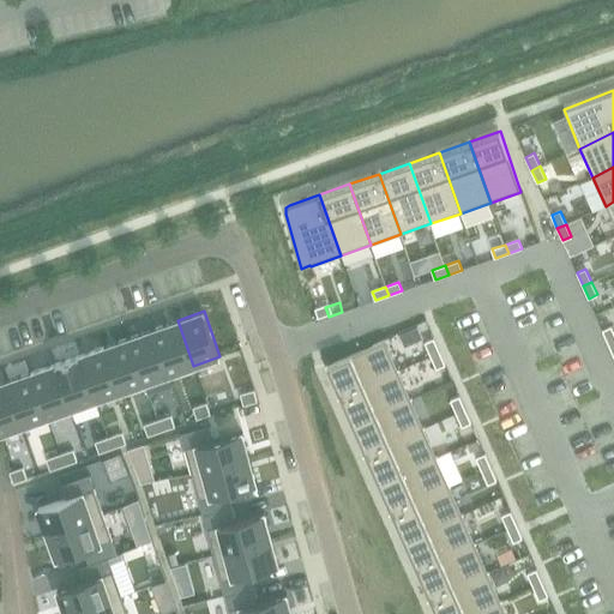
[(178,320),(154,329),(169,374),(193,366),(178,320)]
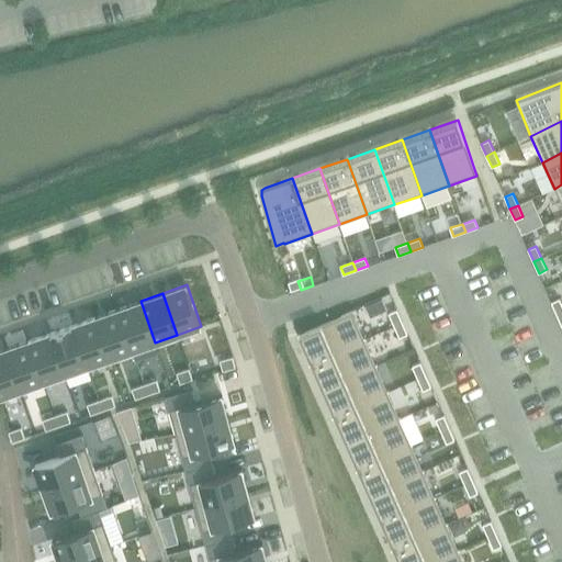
[(561,304),(560,299),(551,302),(557,314),(561,312),(561,304)]
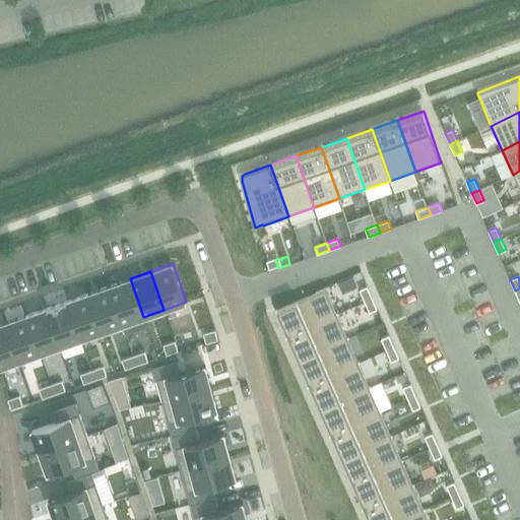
[(130,278),(109,285),(123,324),(143,317),(130,278)]
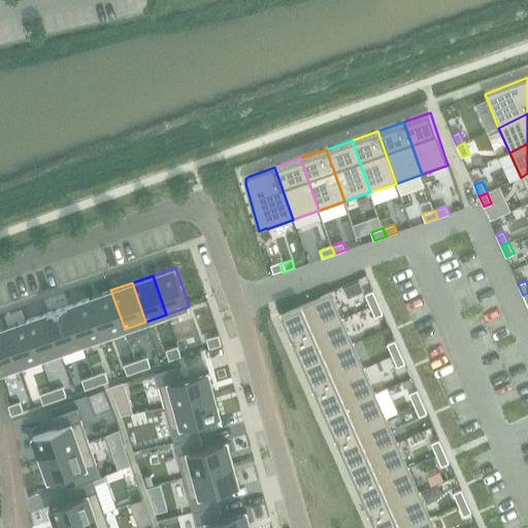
[(110,290),(90,297),(103,336),(125,329),(110,290)]
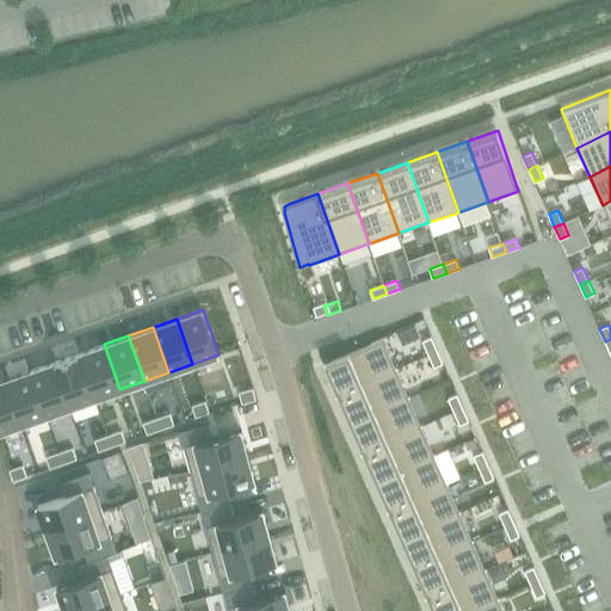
[(432,337),(423,341),(429,353),(437,350),(432,337)]
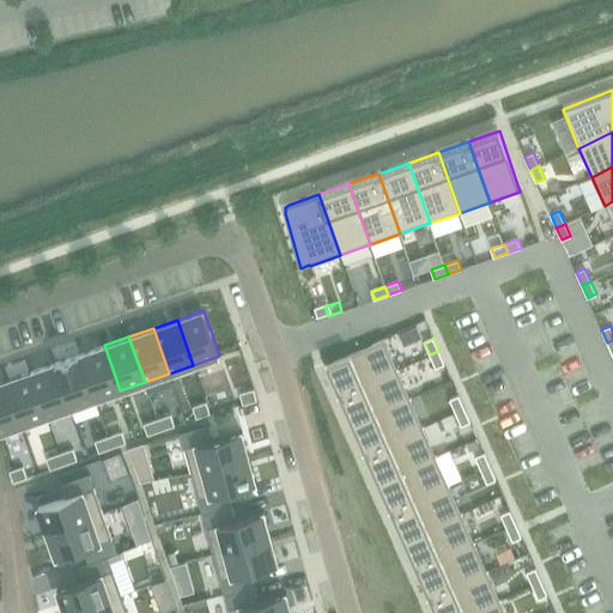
[(386,339),(327,364),(340,395),(399,369),(386,339)]
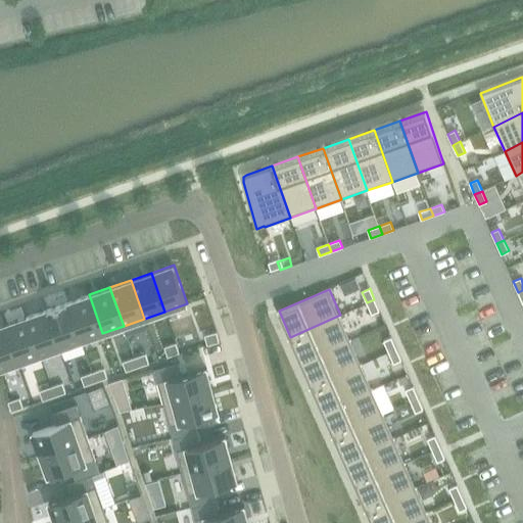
[(89,294),(68,302),(68,303),(82,340),(102,333),(89,294)]
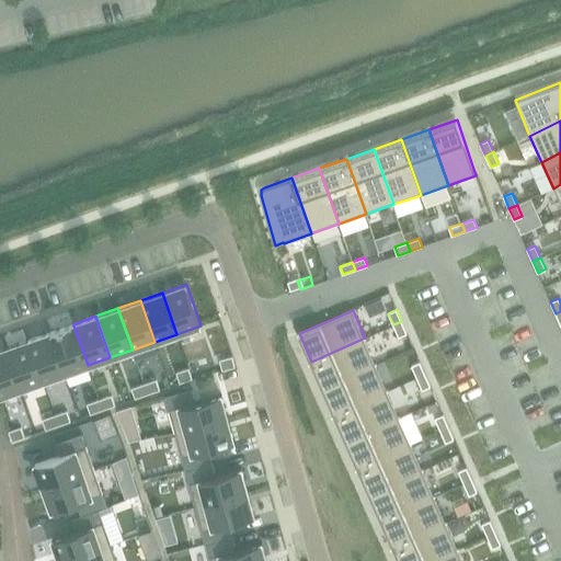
[(401,321),(393,324),(399,336),(407,333),(401,321)]
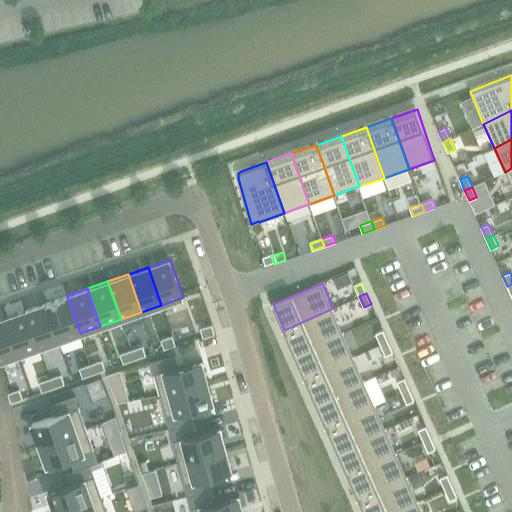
[(67,297),(47,304),(60,341),(80,333),(67,297)]
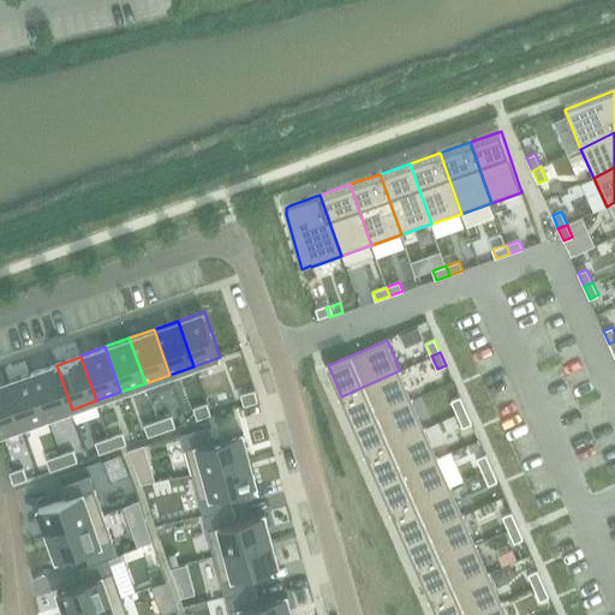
[(55,364),(31,372),(47,418),(72,410),(57,365),(55,364)]
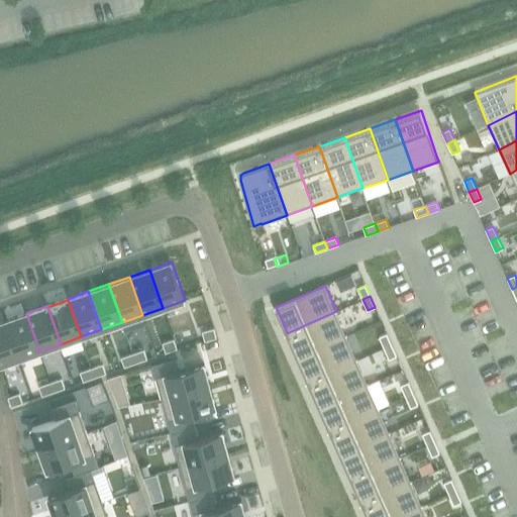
[(336,311),(287,333),(298,357),(347,335),(336,311)]
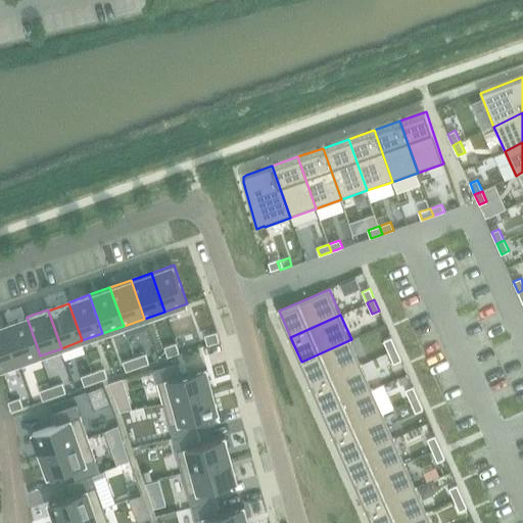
[(27,317),(6,324),(19,363),(40,355),(27,317)]
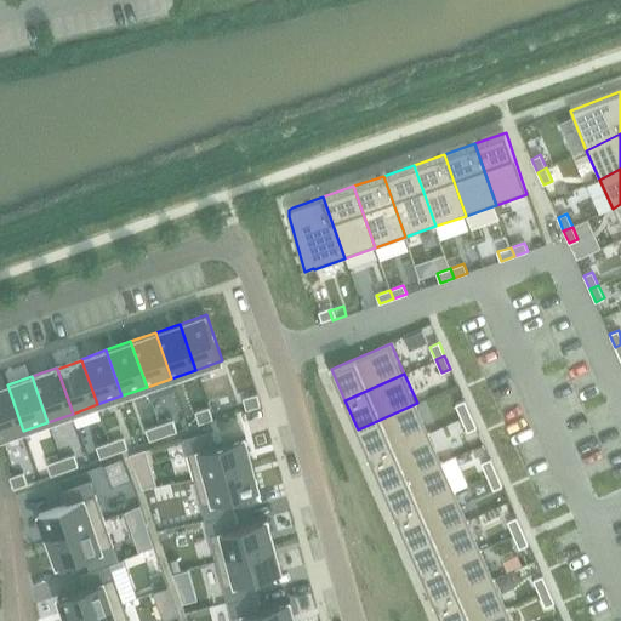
[(7,385),(0,387),(0,438),(23,431),(7,385)]
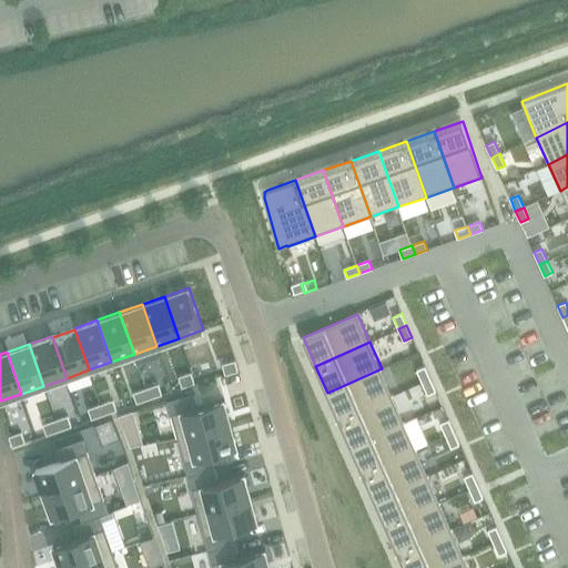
[(235,361),(223,364),(225,375),(239,372),(235,361)]
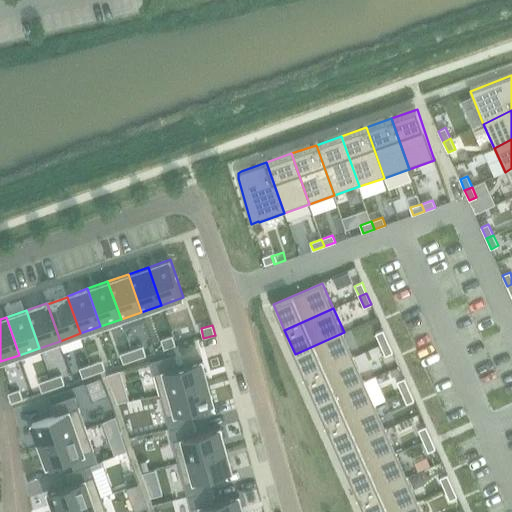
[(383,331),(376,334),(380,345),(388,341),(383,331)]
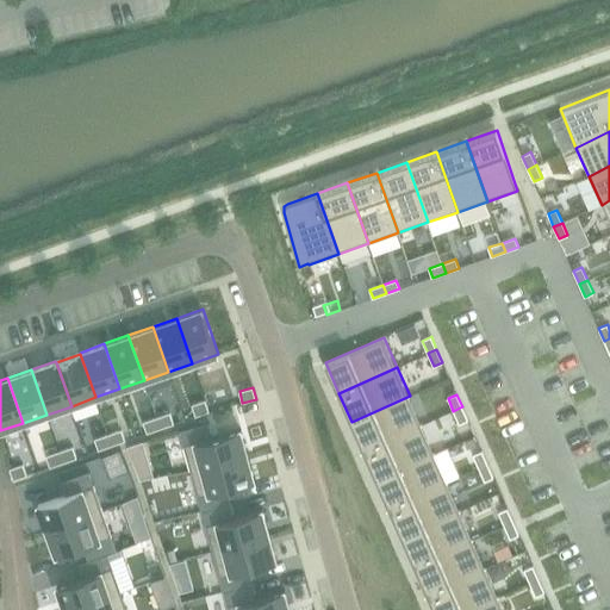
[(410,396),(352,422),(365,450),(423,424),(410,396)]
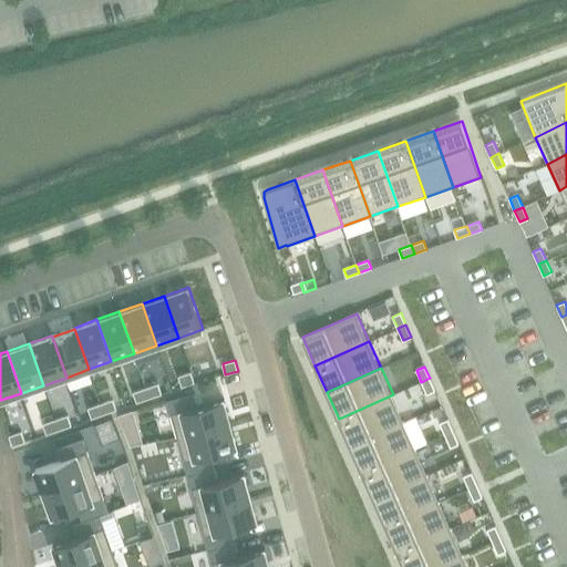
[(191,372),(178,375),(182,387),(195,382),(191,372)]
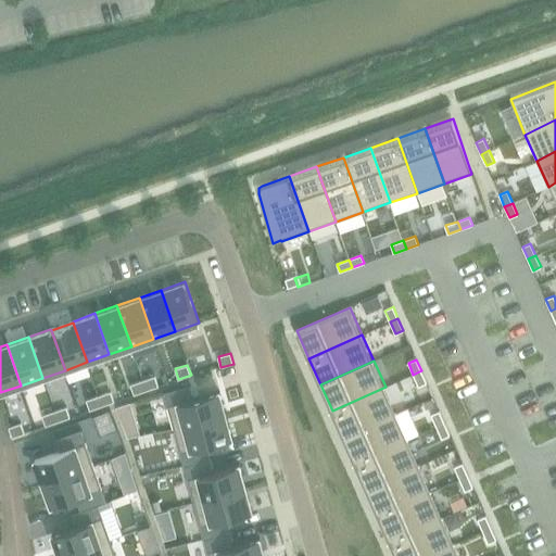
[(421,370),(413,375),(418,386),(427,382),(421,370)]
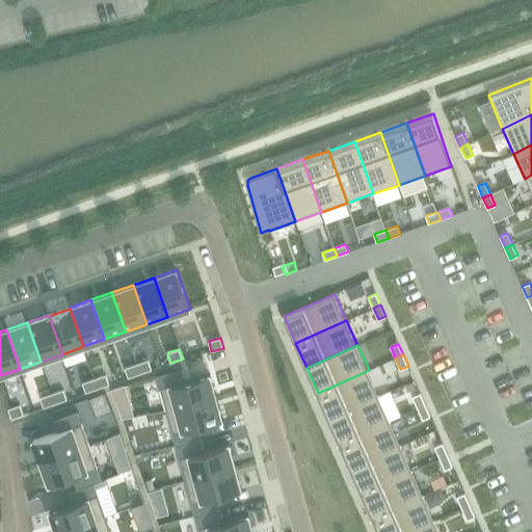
[(149,360),(137,364),(140,373),(152,369),(149,360)]
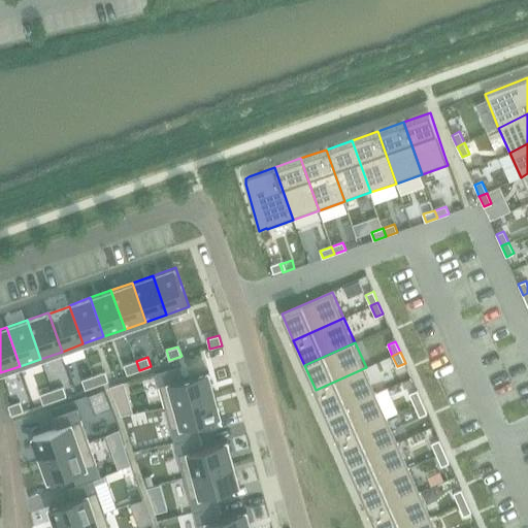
[(136,361),(124,365),(128,374),(139,370),(136,361)]
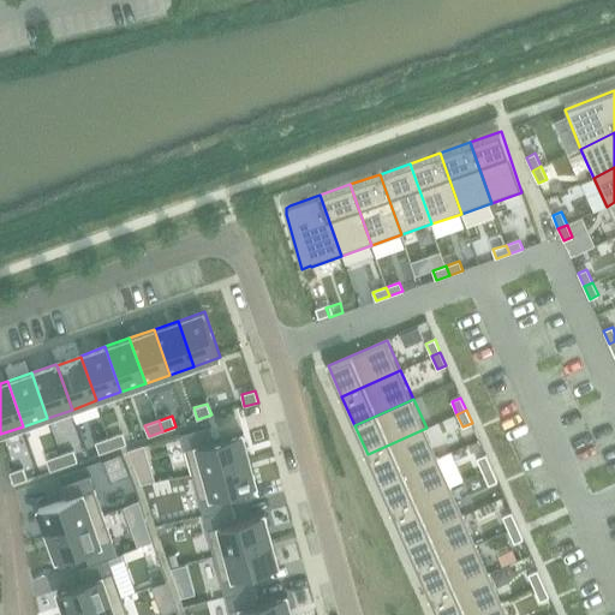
[(210,425),(181,433),(192,473),(250,458),(243,431),(215,440),(210,425)]
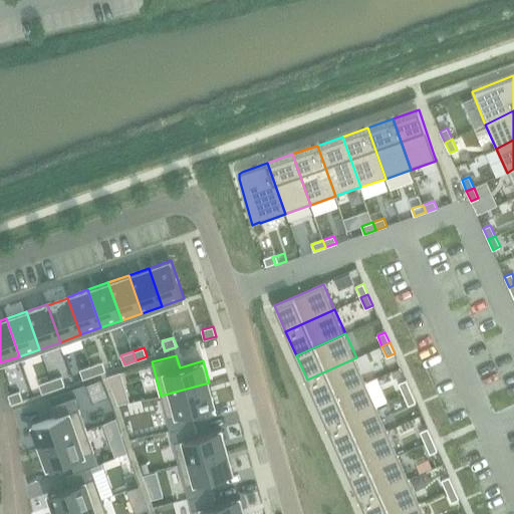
[(356,357),(307,379),(317,404),(366,381),(356,357)]
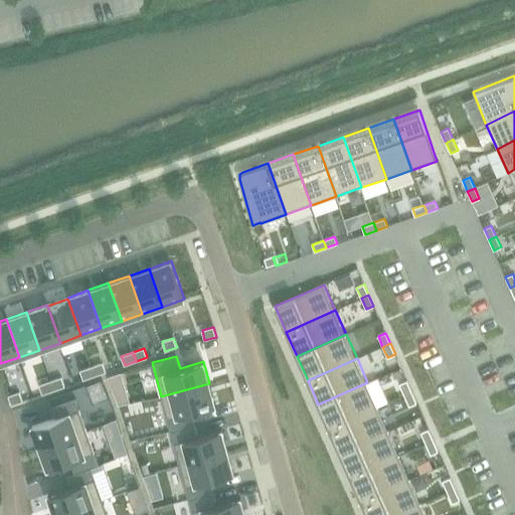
[(103,362),(92,366),(95,376),(106,372),(103,362)]
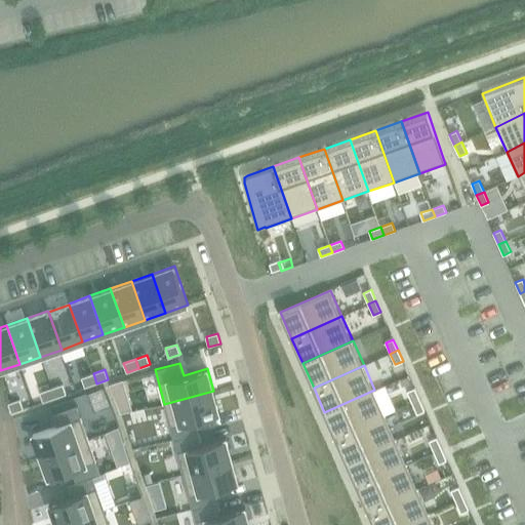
[(93,373),(82,377),(85,388),(96,384),(93,373)]
